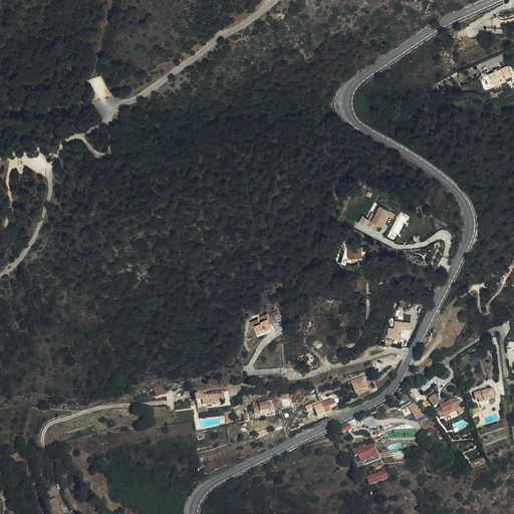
[(494,85),(497,90),(501,88),(500,85),(506,83),(506,80),(512,77),(508,68),(502,71),(499,72),(498,71),(496,72),(495,75),(489,77),(493,85),(494,85)]
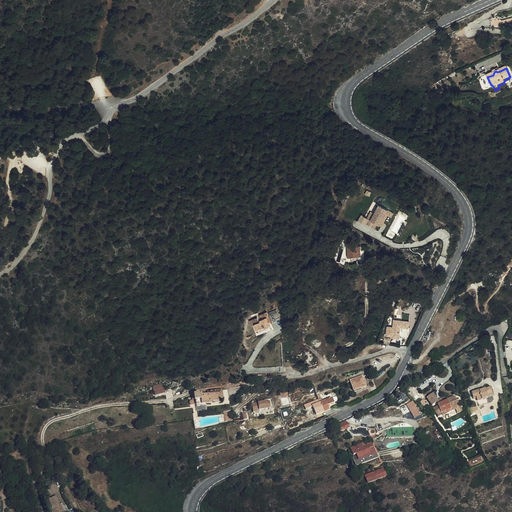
[(376,226),(378,227),(385,211),(376,207),(372,216),(369,214),(365,221),(367,221),(364,226),(371,229),(373,225),(376,226)]
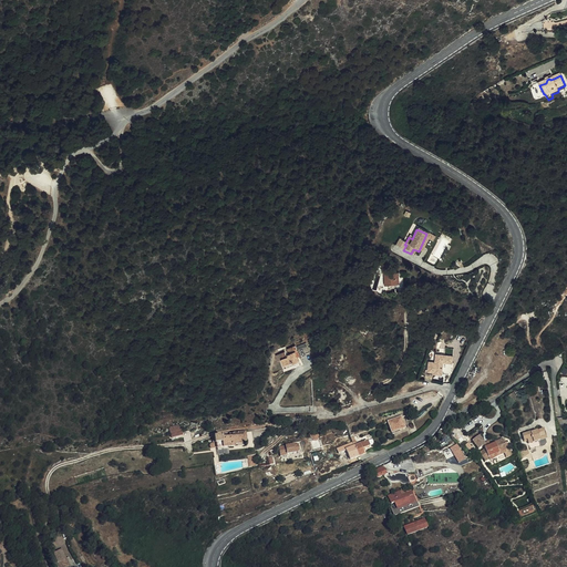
[(426,234),(419,251),(421,253),(428,240),(432,243),(434,237),(426,234)]
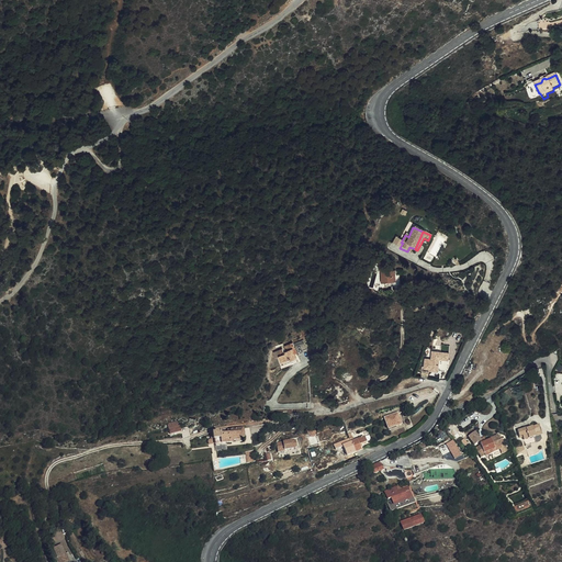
[(389,265),(385,265),(386,269),(388,272),(389,283),(397,282),(397,287),(407,285),(406,276),(403,276),(402,271),(397,271),(397,267),(394,268),(394,265),(393,265),(389,265)]
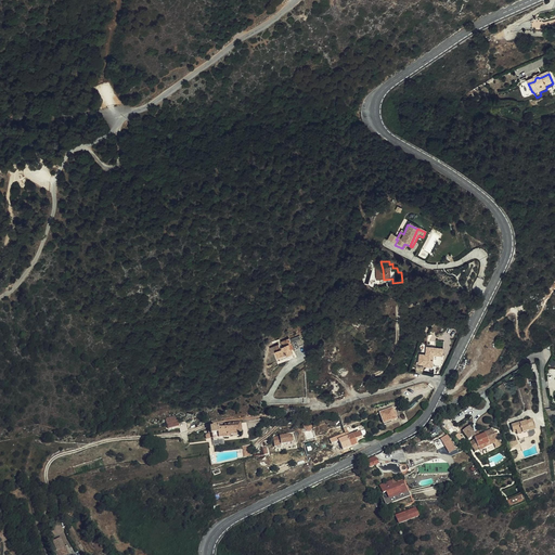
[(282,340),(270,346),(272,350),(276,349),(278,353),(276,355),(278,359),(295,351),(294,348),(291,340),(300,336),(299,333),(289,337),(289,336),(281,339),(282,340)]
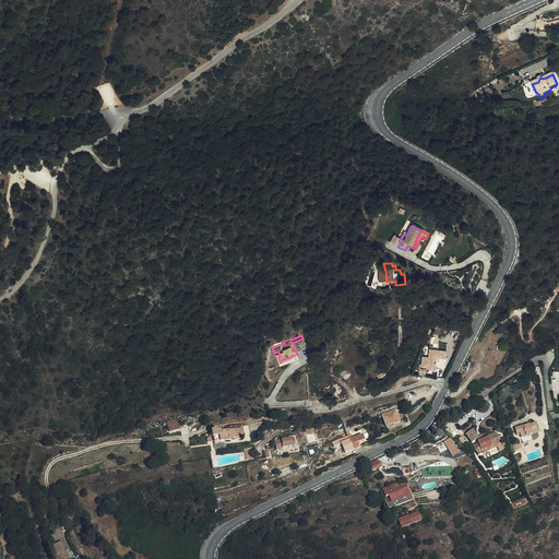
[(302,339),(293,343),(296,351),(306,346),(302,339)]
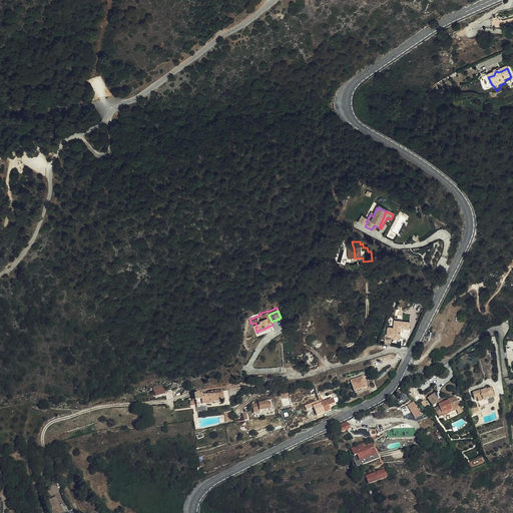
[(399,340),(406,340),(408,339),(409,333),(409,332),(408,332),(408,330),(410,318),(402,317),(401,323),(394,322),(393,329),(387,329),(386,337),(392,338),(392,339),(399,340)]
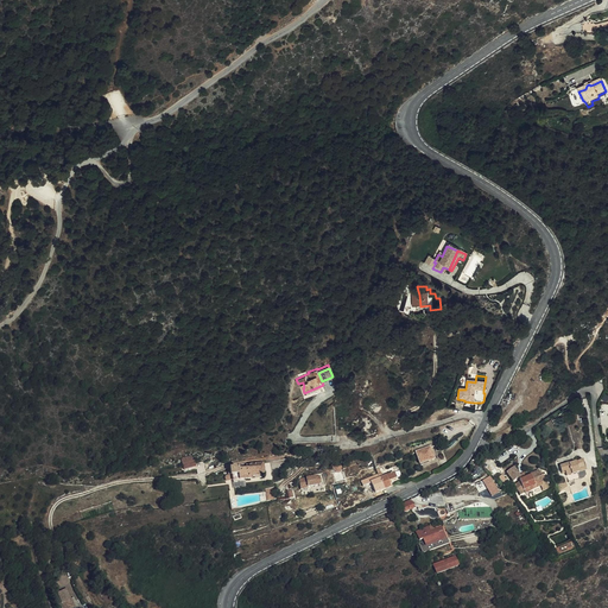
[(417,451),(420,462),(435,457),(430,447),(417,451)]
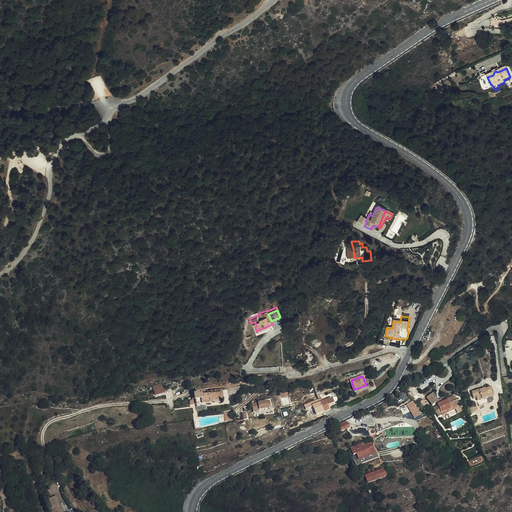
[(477,396),(480,405),(490,402),(493,401),(495,398),(494,395),(495,395),(493,388),(489,389),(489,386),(481,389),(481,388),(472,390),(474,396),(477,396)]
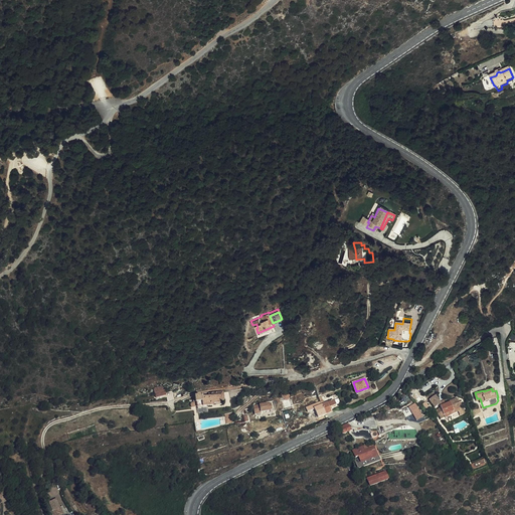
[(193,395),(195,402),(197,401),(197,406),(220,403),(220,402),(225,401),(223,389),(210,391),(211,395),(201,396),(201,394),(193,395)]
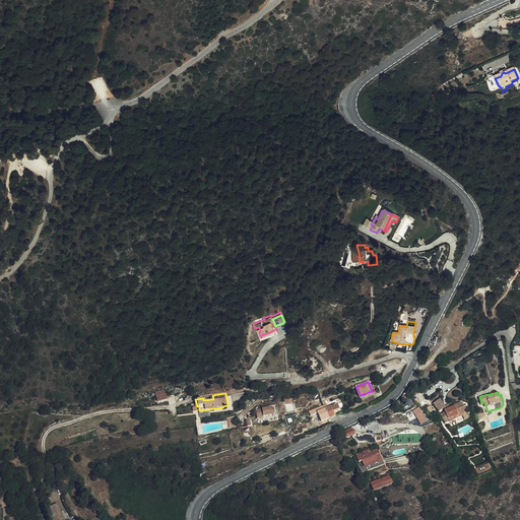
[(455,413),(463,408),(462,407),(466,404),(463,399),(461,400),(459,397),(445,406),(437,400),(432,407),(440,412),(442,409),(445,411),(443,415),(445,416),(443,418),(448,423),(450,420),(455,413)]
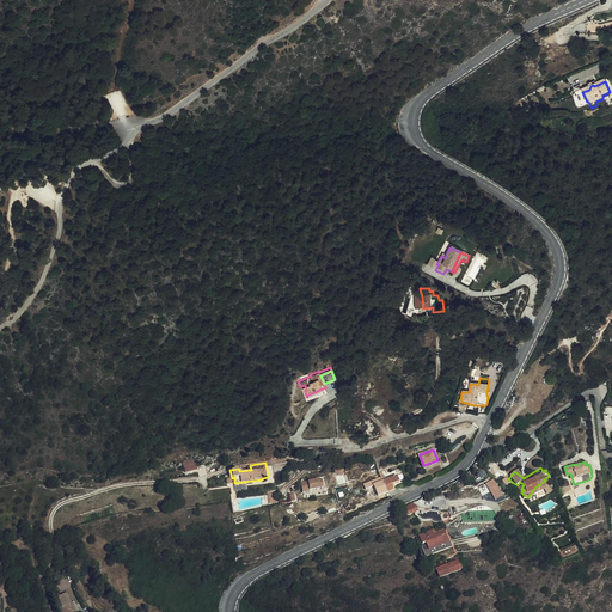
[(383,481),(387,493),(395,489),(392,484),(401,481),(398,475),(387,479),(386,476),(381,477),(383,481)]
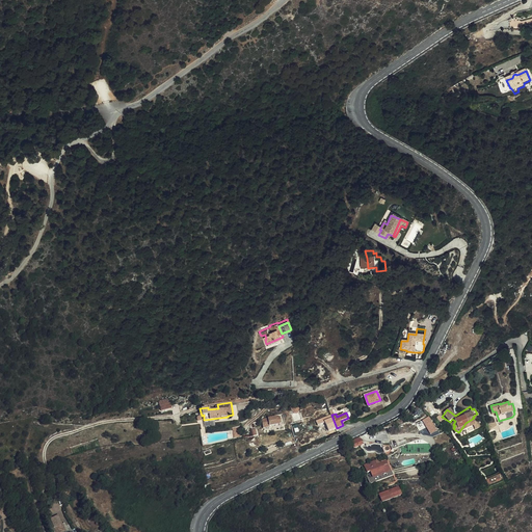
[(280,416),(262,419),(263,427),(269,426),(269,424),(281,422),(280,416)]
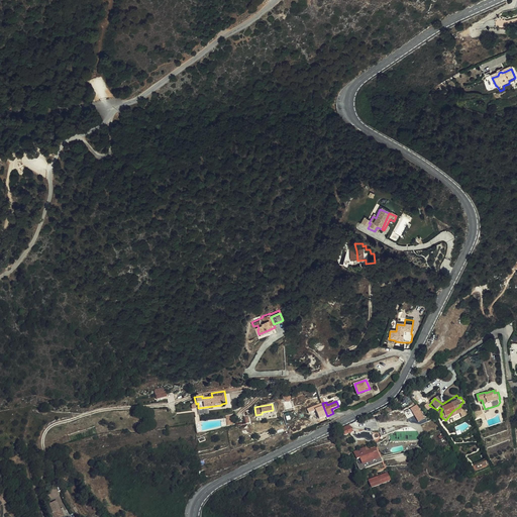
[(320,419),(327,416),(323,406),(322,407),(320,404),(316,406),(317,409),(316,409),(320,419)]
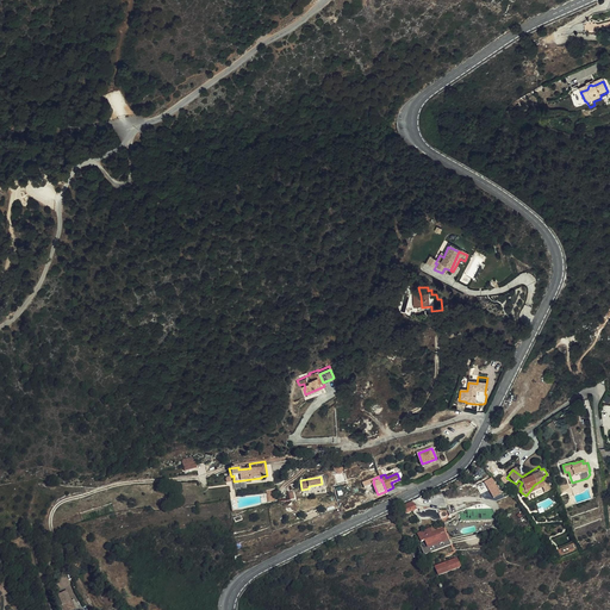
[(484,481),(493,498),(502,495),(492,477),(484,481)]
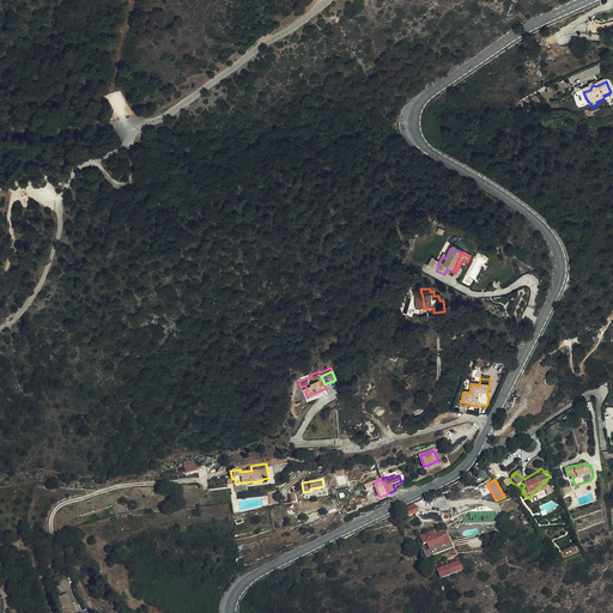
[(548,485),(546,481),(536,487),(530,496),(534,498),(540,490),(548,485)]
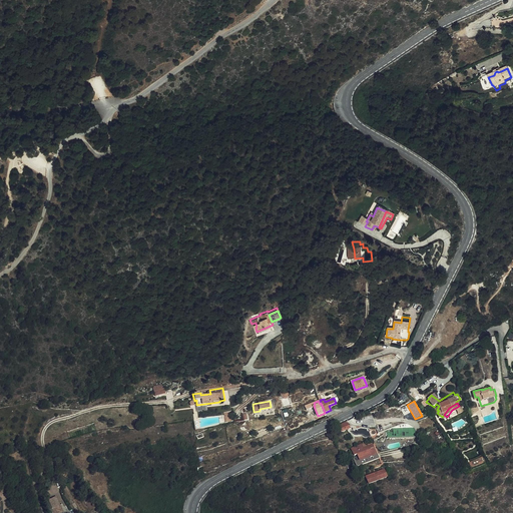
[(468,409),(470,415),(472,412),(478,409),(477,406),(468,409)]
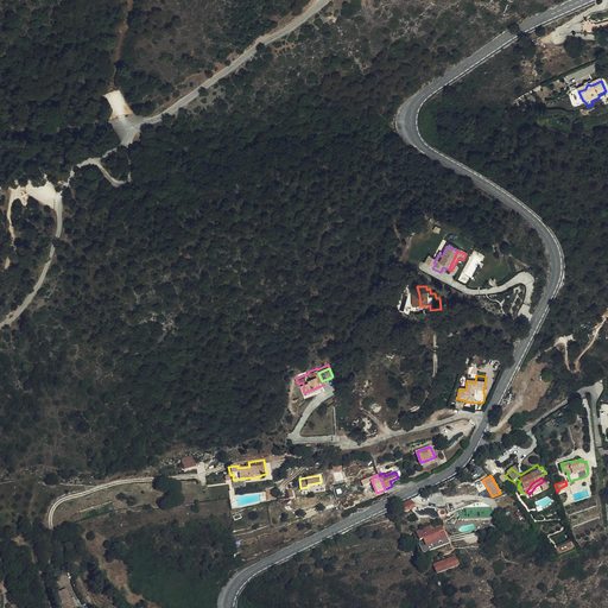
[(409,504),(407,501),(400,505),(405,513),(415,508),(412,502),(409,504)]
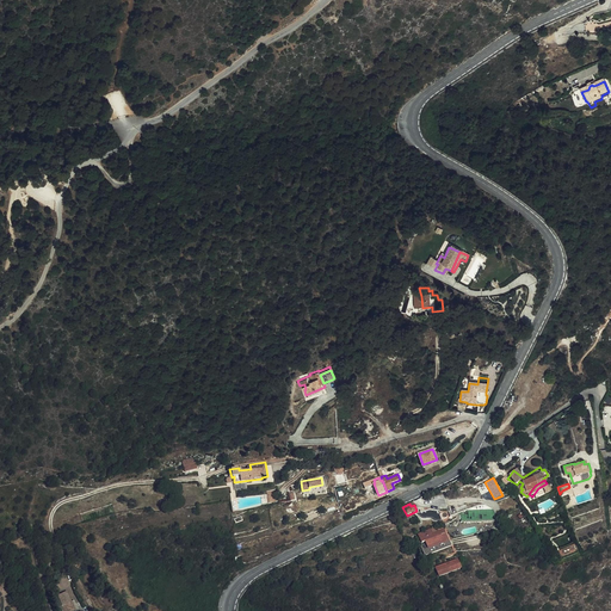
[(431,530),(419,535),(421,541),(419,541),(426,556),(450,547),(444,530),(433,535),(431,530)]
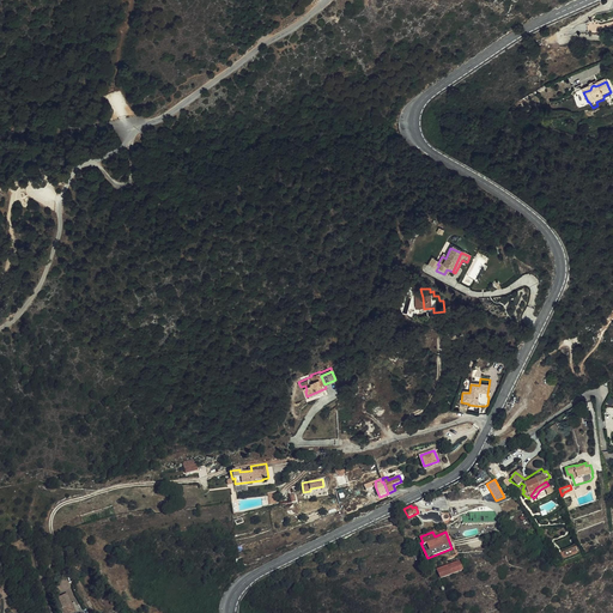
[(54,556),(53,551),(47,552),(48,556),(49,558),(48,558),(47,558),(48,563),(47,563),(48,571),(49,571),(50,571),(52,576),(55,576),(54,563),(52,563),(52,562),(56,562),(55,556),(54,556)]
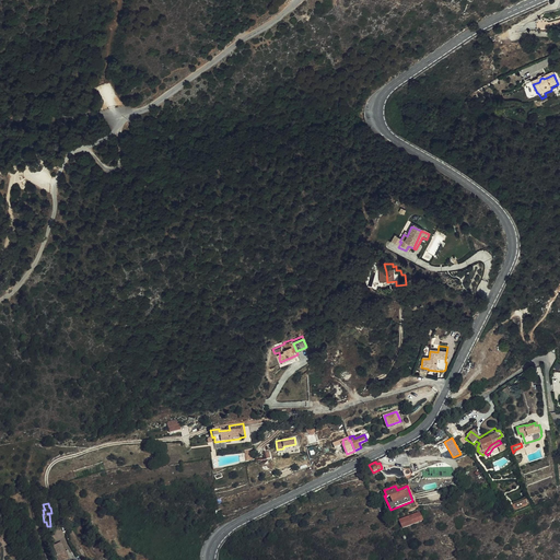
[(59,504),(57,504),(63,522),(68,521),(69,516),(67,514),(66,515),(65,514),(66,513),(59,504)]
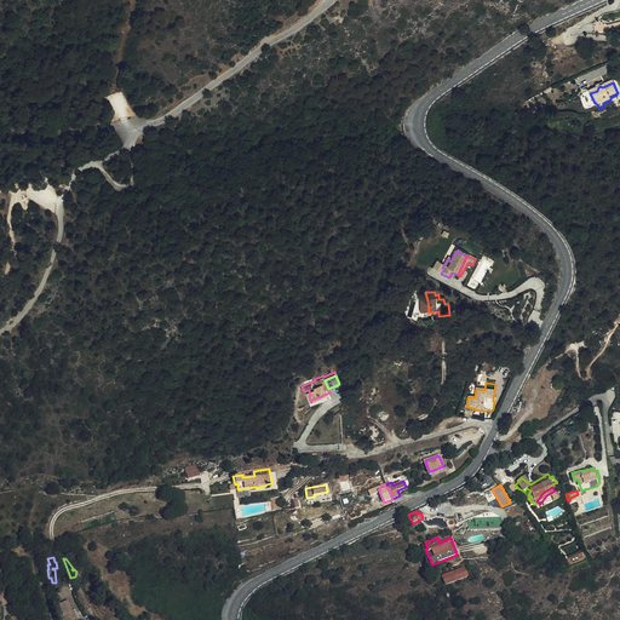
[(464,567),(442,577),(446,585),(468,575),(464,567)]
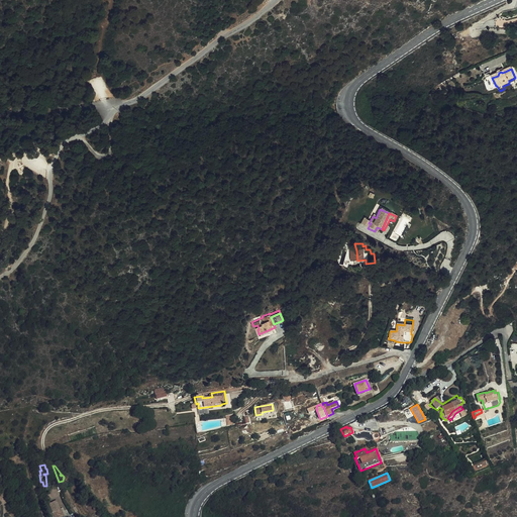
[(57,500),(49,503),(50,506),(48,507),(50,512),(52,511),(53,514),(54,513),(54,516),(59,516),(63,516),(61,509),(57,500)]
